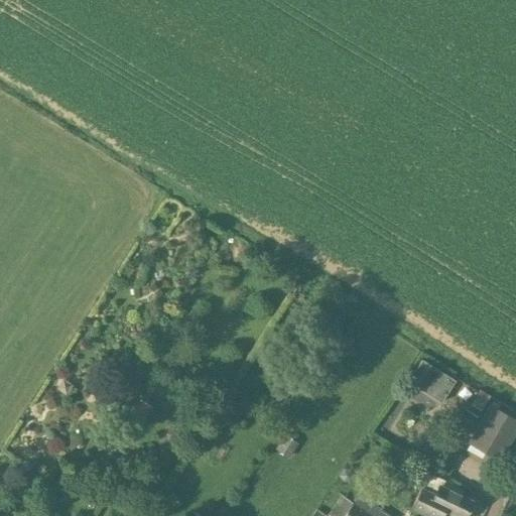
[(191,232),(196,228),(195,223),(188,221),(184,225),(185,230),(191,232)]
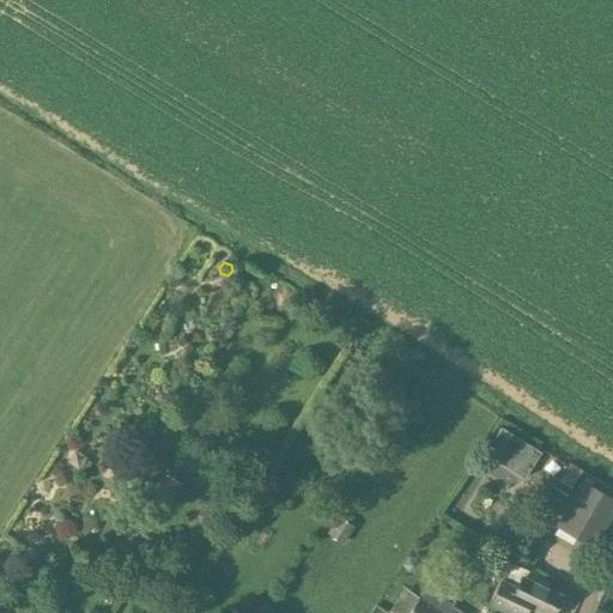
[(525,479),(541,453),(502,428),(485,454),(525,479)]
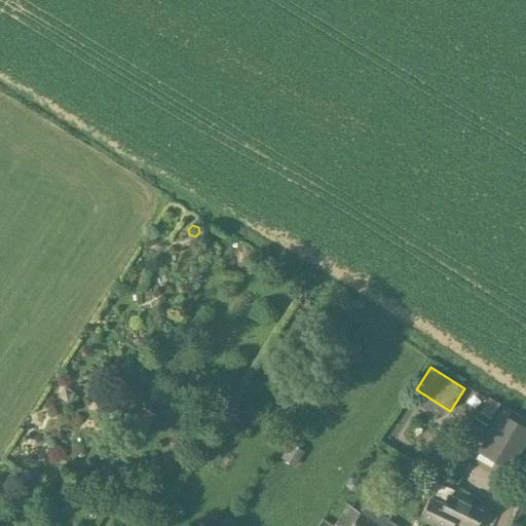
[(491,419),(500,404),(489,398),(480,412),(491,419)]
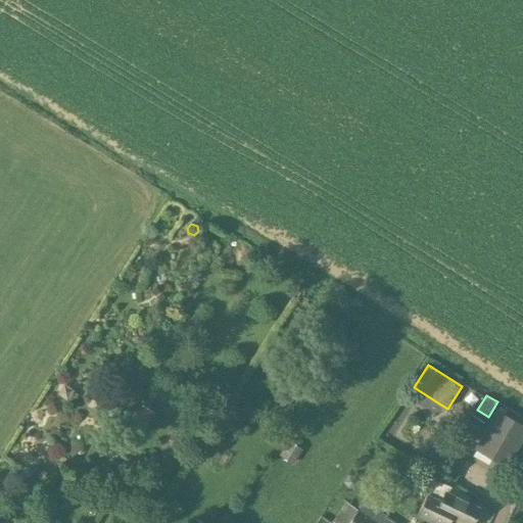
[(139,438),(154,412),(142,405),(127,430),(139,438)]
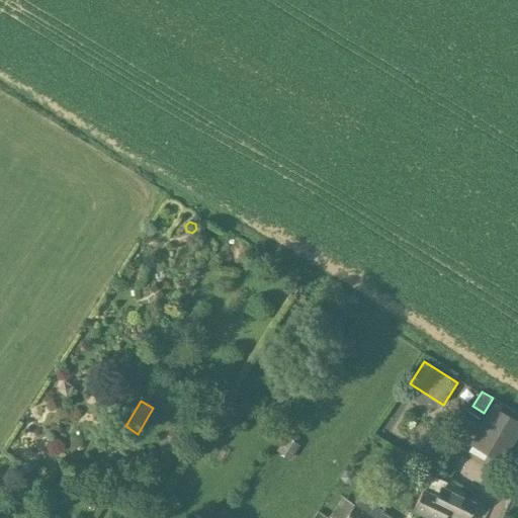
[(237,421),(245,410),(235,403),(227,414),(237,421)]
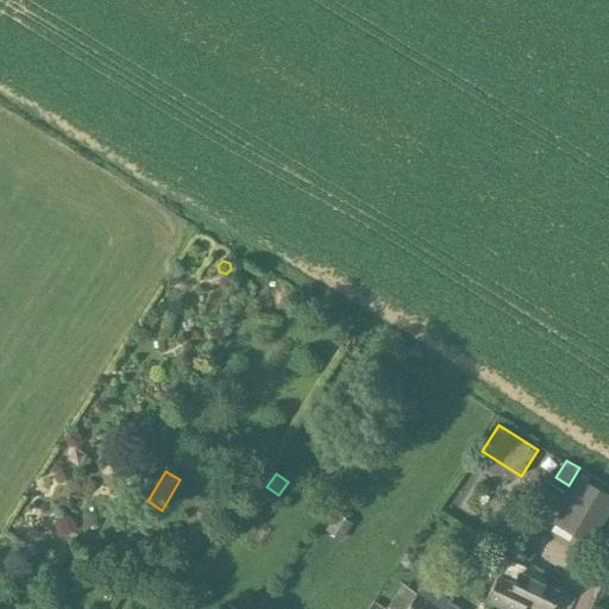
[(590,542),(608,508),(608,497),(579,481),(556,523),(590,542)]
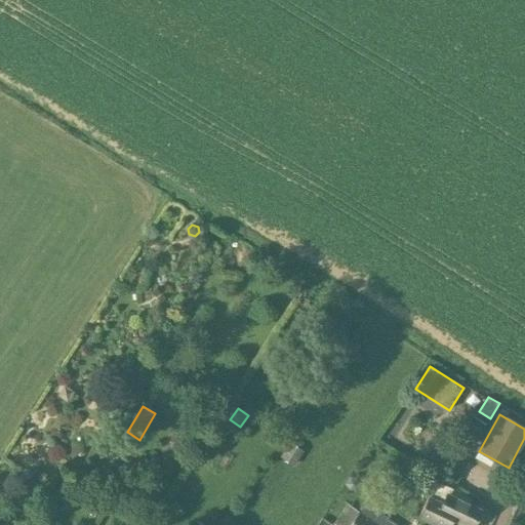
[(474,448),(487,425),(473,416),(460,439),(474,448)]
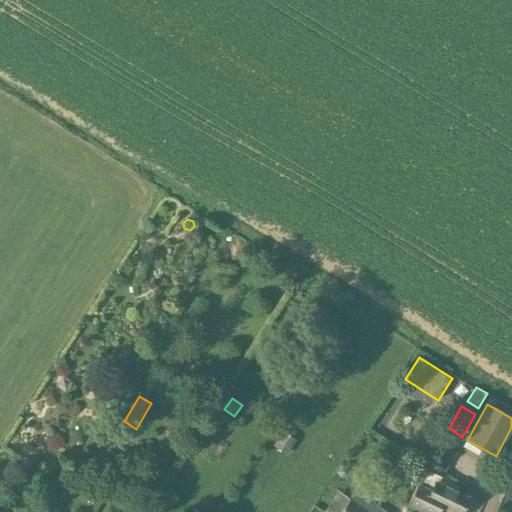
[(288,454),(296,440),(283,432),(274,446),(288,454)]
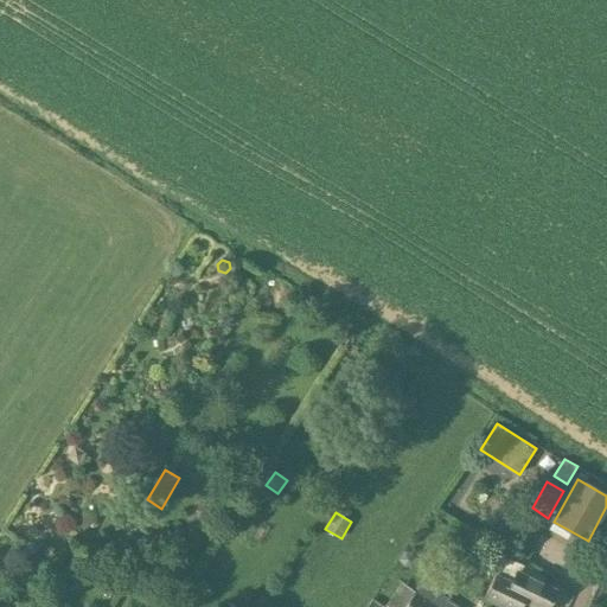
[(417,560),(414,553),(406,553),(401,560),(406,567),(414,567),(417,560)]
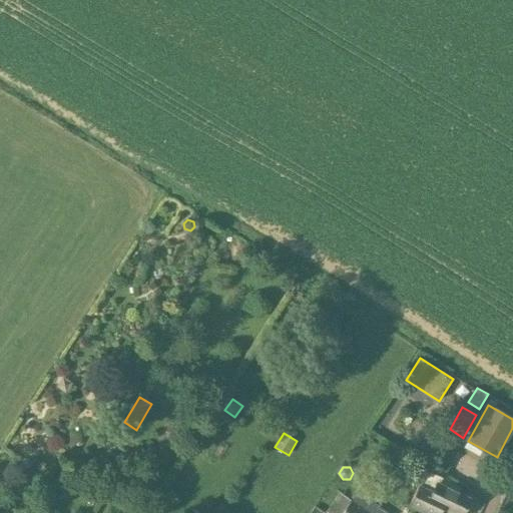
[(420,487),(410,506),(425,512),(440,512),(443,508),(456,512),(463,512),(470,499),(440,484),(443,478),(426,470),(418,486),(420,487)]
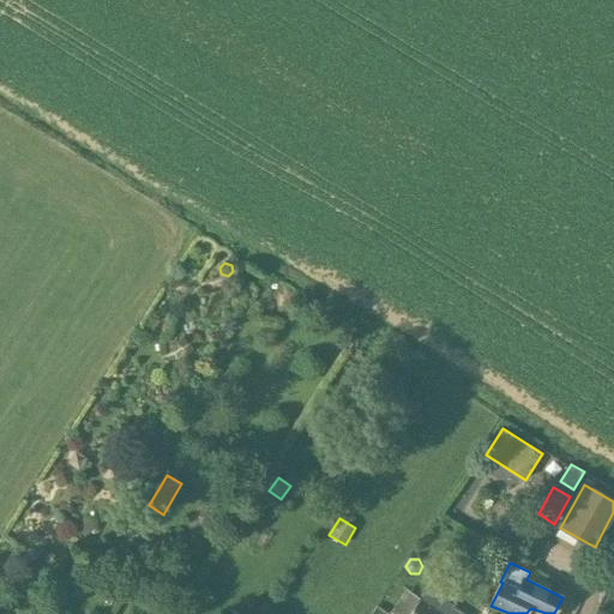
[(440,613),(421,601),(411,613),(440,613)]
